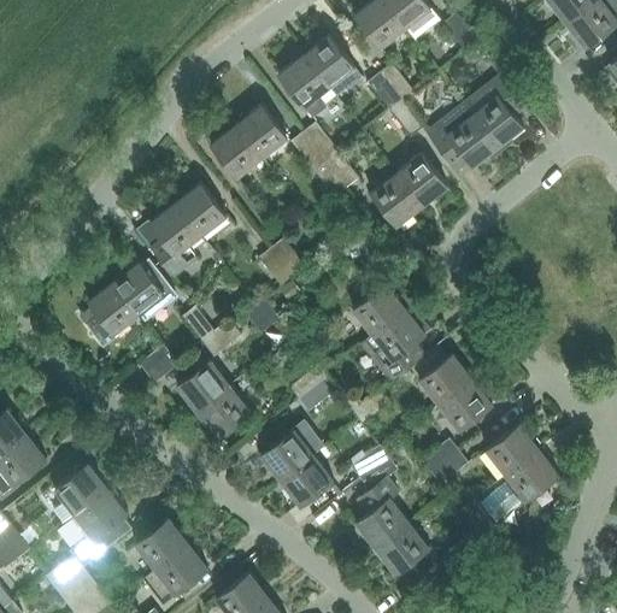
[(406,30),(382,0),(369,0),(368,1),(370,5),(354,16),(381,49),(406,30)]
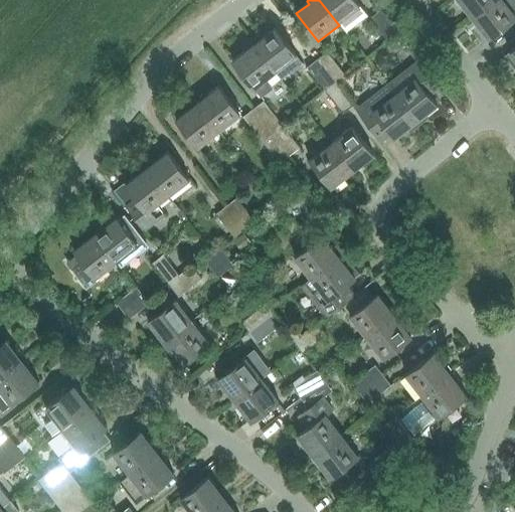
[(319,0),(339,25),(346,34),(366,18),(359,10),(360,9),(353,0),(319,0)]
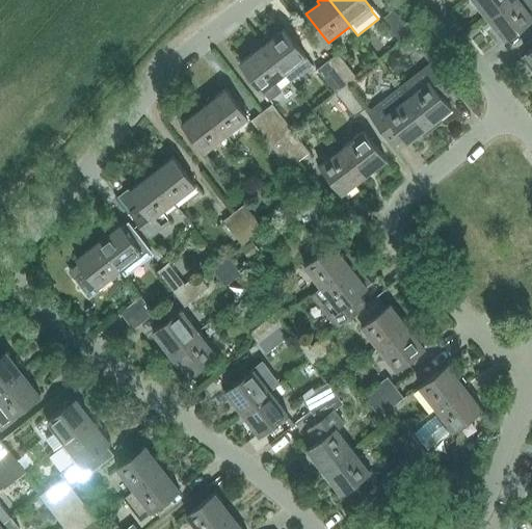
[(472,0),(481,11),(479,14),(485,22),(514,0),(472,0)]
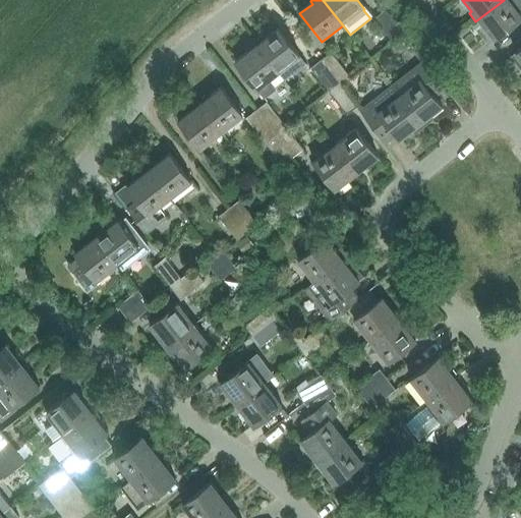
[(504,0),(475,21),(482,31),(484,29),(495,42),(520,19),(520,2),(519,0),(504,0)]
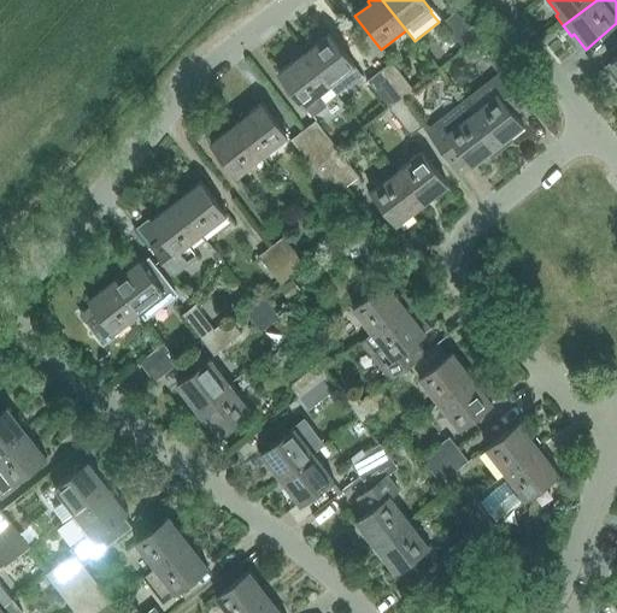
[(444,24),(465,53),(479,43),(456,16),(444,24)]
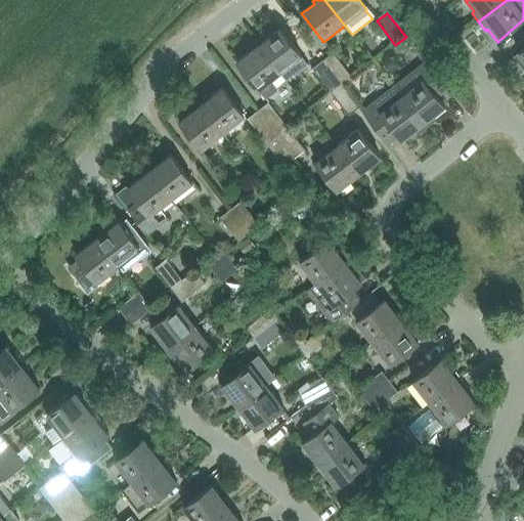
[(398,27),(412,46),(423,38),(408,19),(398,27)]
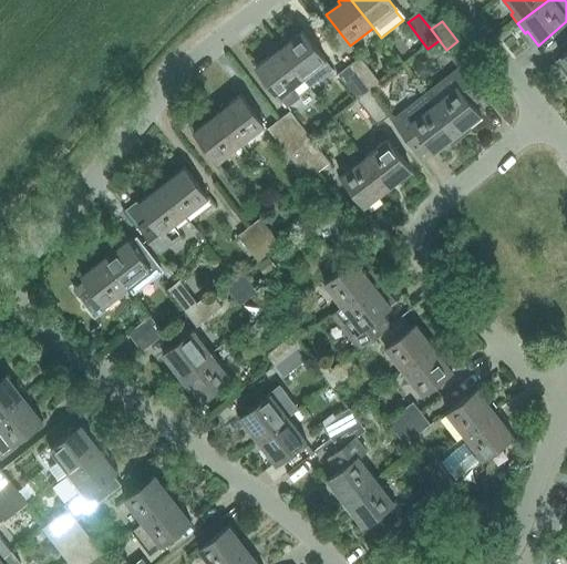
[(288,41),(278,48),(303,82),(327,64),(303,33),(289,43),(288,41)]
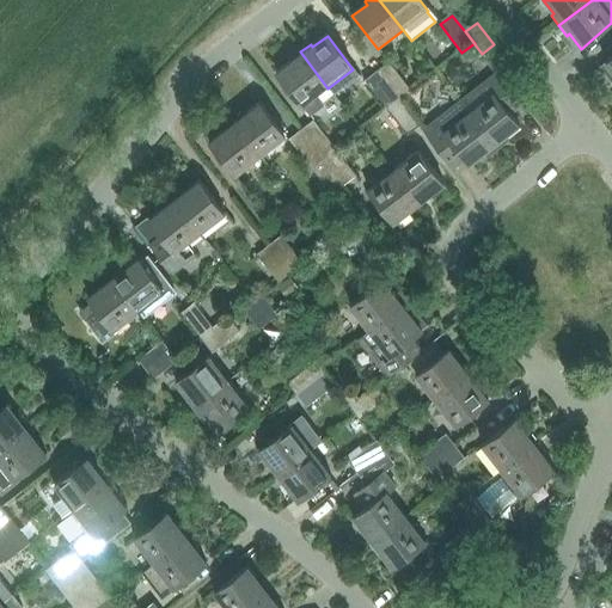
[(328,88),(300,51),(289,60),(292,62),(277,74),(311,117),(323,109),(316,98),(328,88)]
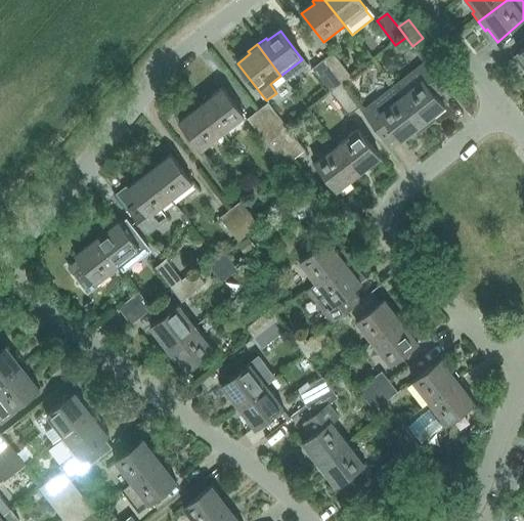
[(523,51),(514,60),(523,74),(523,51)]
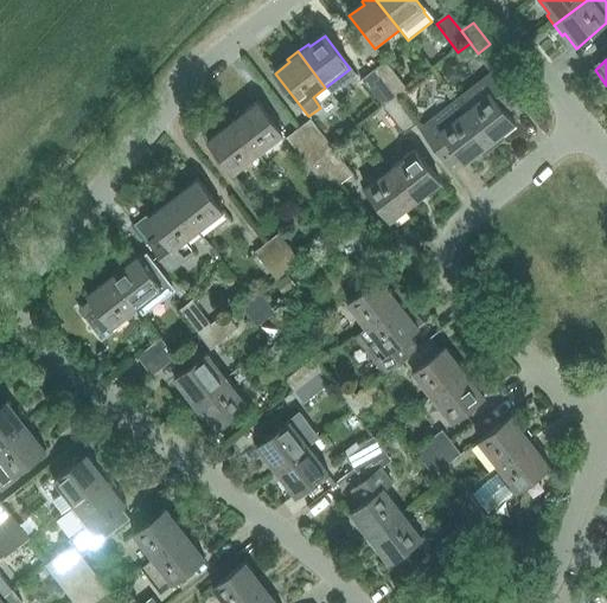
[(387,63),(375,72),(395,98),(407,90),(387,63)]
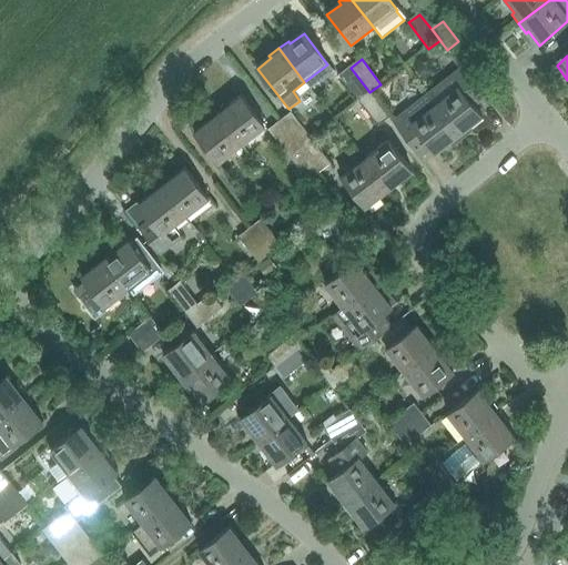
[(340,77),(358,101),(369,92),(351,68),(340,77)]
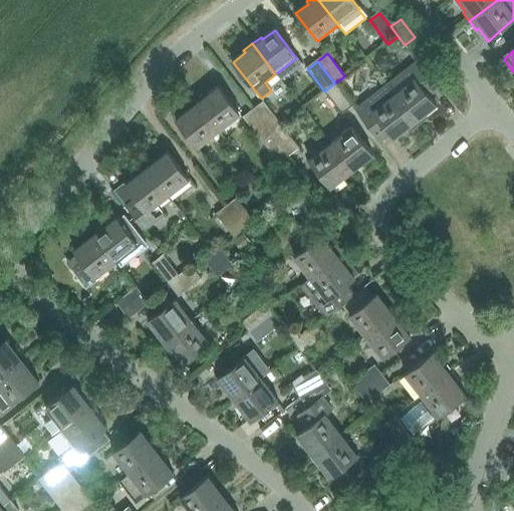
[(397,78),(387,86),(415,123),(417,125),(426,118),(424,116),(436,106),(428,97),(439,88),(418,61),(397,78)]
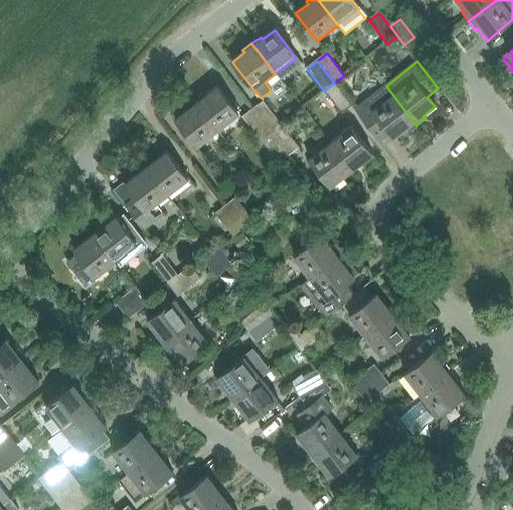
[(334,83),(324,91),(342,114),(352,106),(334,83)]
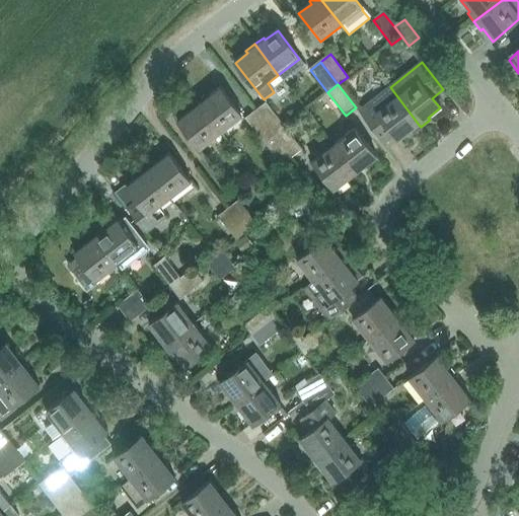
[(390,87),(358,112),(381,141),(391,133),(397,141),(411,131),(412,134),(421,127),(419,125),(390,87)]
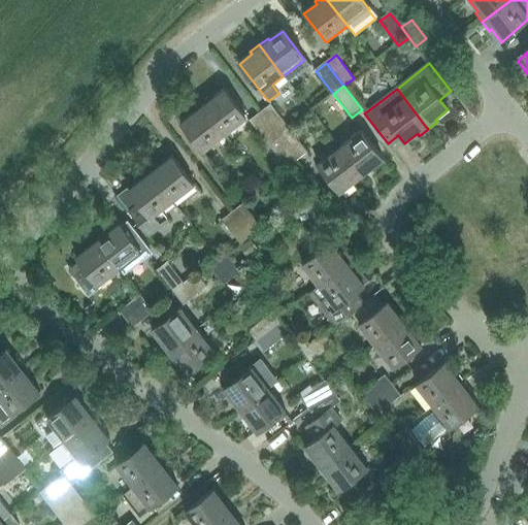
[(208,98),(200,105),(224,136),(246,120),(225,92),(211,101),(208,98)]
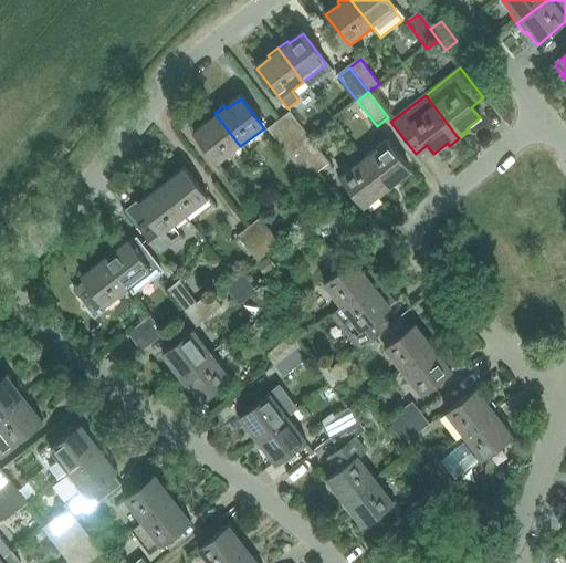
[(240,146),(215,113),(205,121),(207,124),(194,134),(217,164),(240,146)]
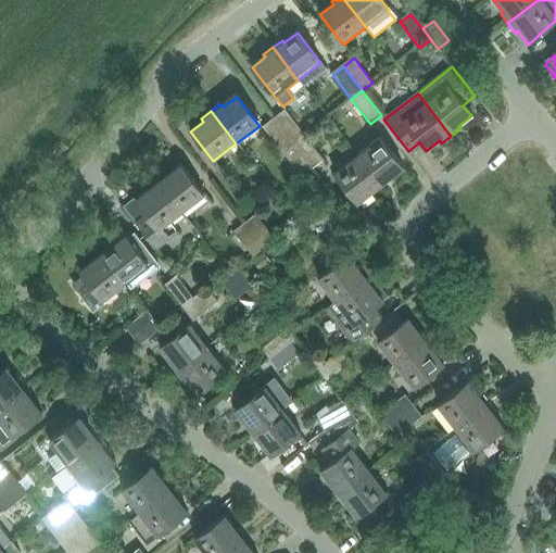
[(285,111),(273,120),(292,145),(303,136),(285,111)]
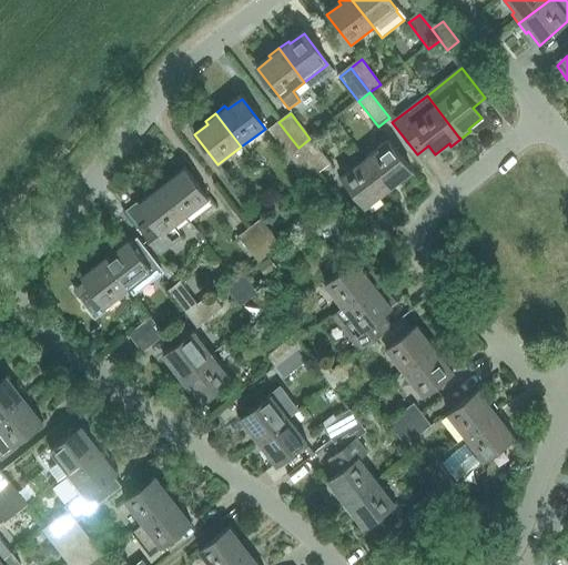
[(269,130),(288,155),(298,148),(279,122),(269,130)]
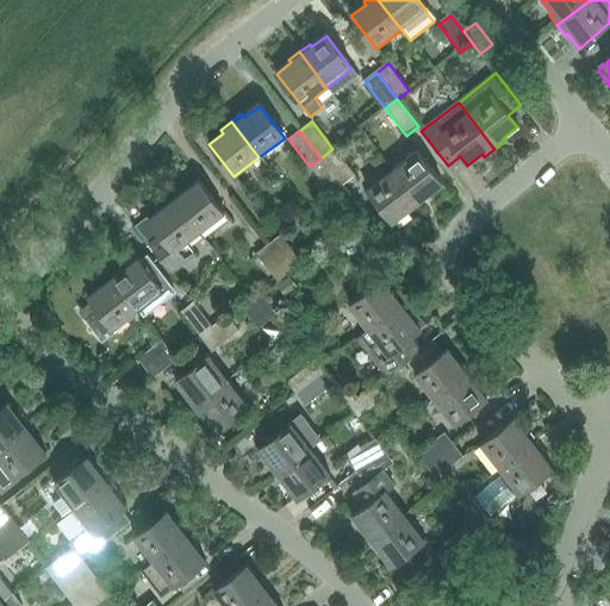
[(332,149),(321,158),(342,185),(354,176),(332,149)]
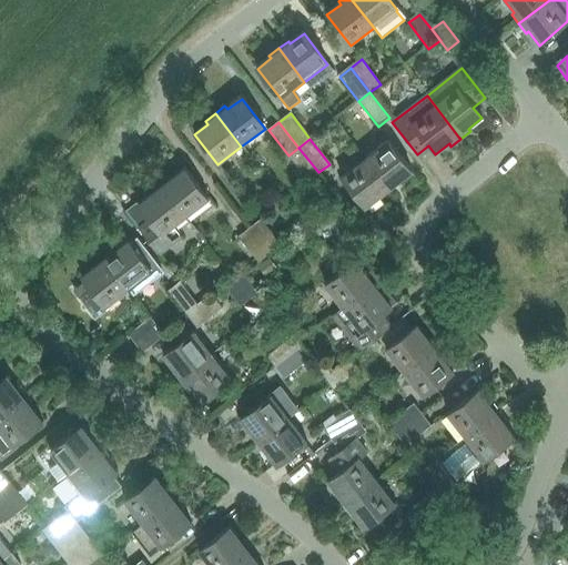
[(387,142),(364,161),(391,193),(399,187),(397,183),(412,173),(387,142)]
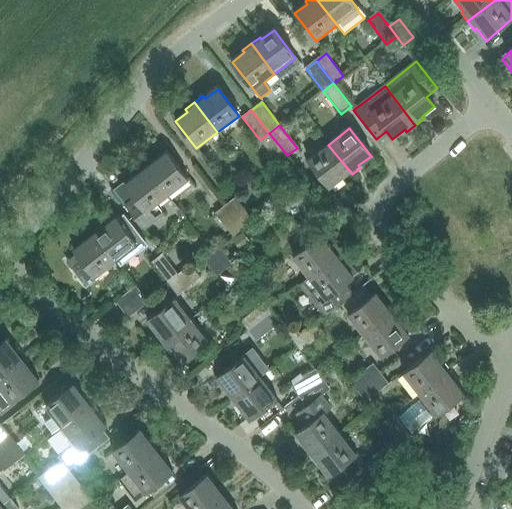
[(269,133),(260,140),(277,163),(287,155),(269,133)]
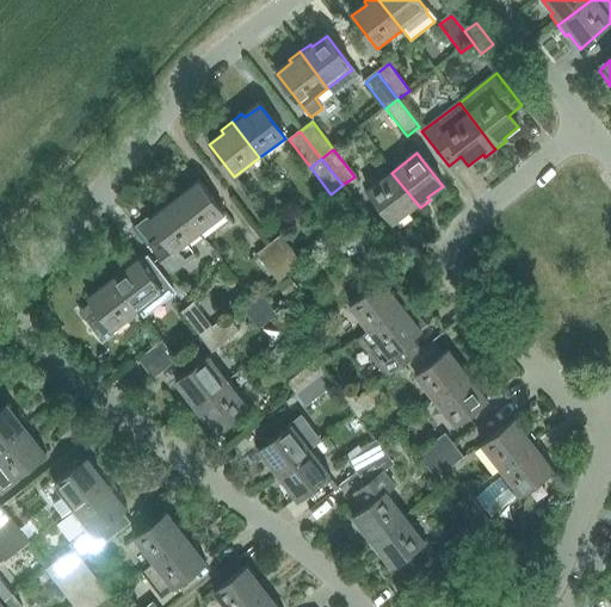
[(420,208),(392,173),(368,192),(393,224),(407,214),(409,216),(420,208)]
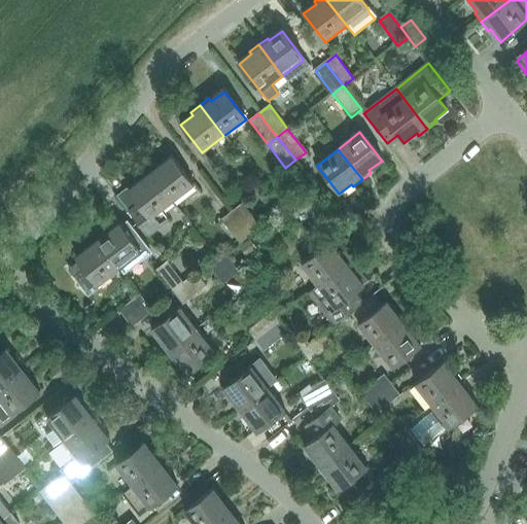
[(156,165),(147,172),(172,204),(194,186),(172,158),(159,168),(156,165)]
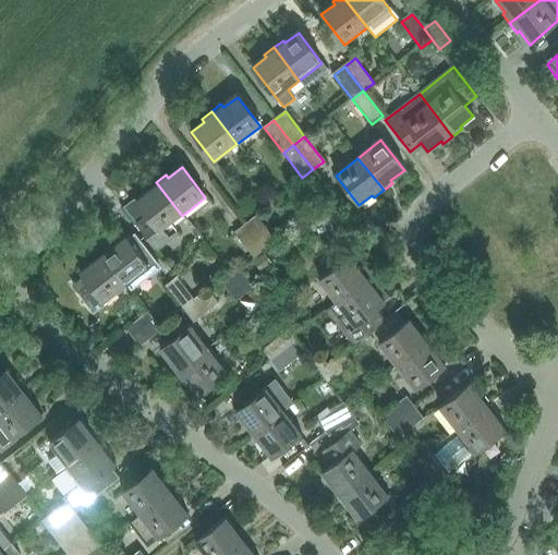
[(182,216),(156,182),(146,189),(148,192),(135,202),(147,217),(137,225),(157,252),(179,236),(170,225),(182,216)]
